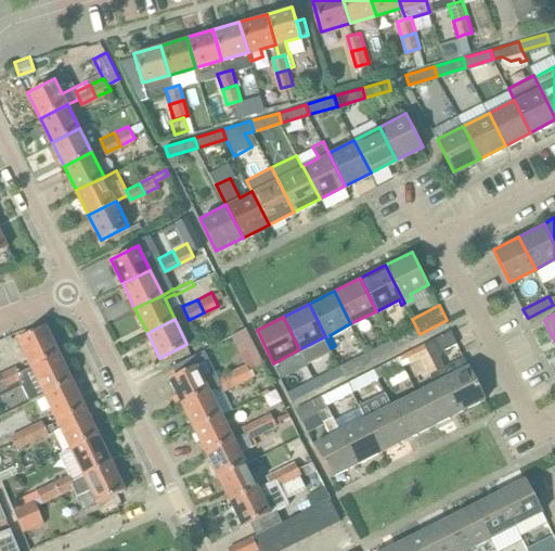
[(17,337),(30,363),(59,350),(46,323),(17,337)]
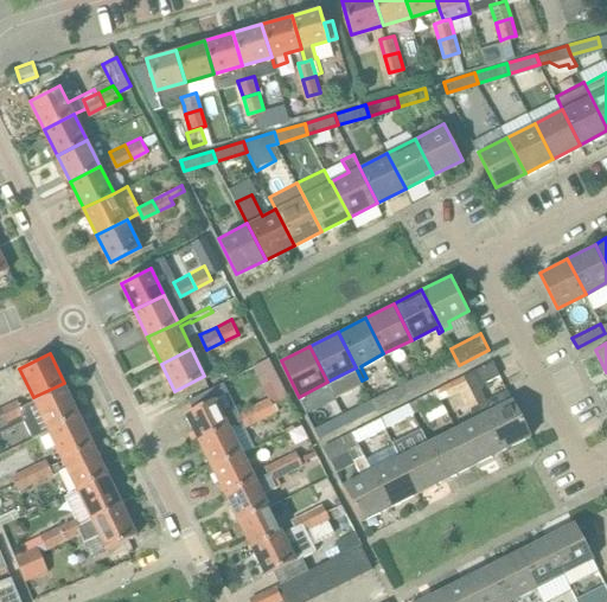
[(432,379),(459,365),(454,356),(427,370),(432,379)]
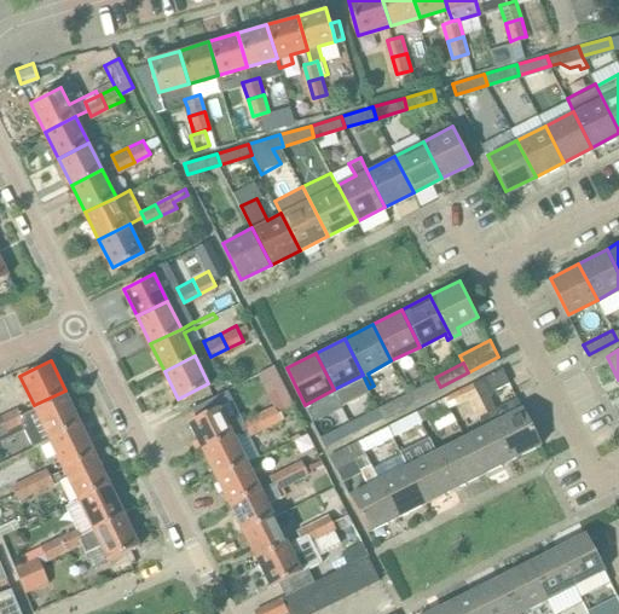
[(502,366),(473,381),(478,391),(480,395),(493,388),(509,380),(507,376),(502,366)]
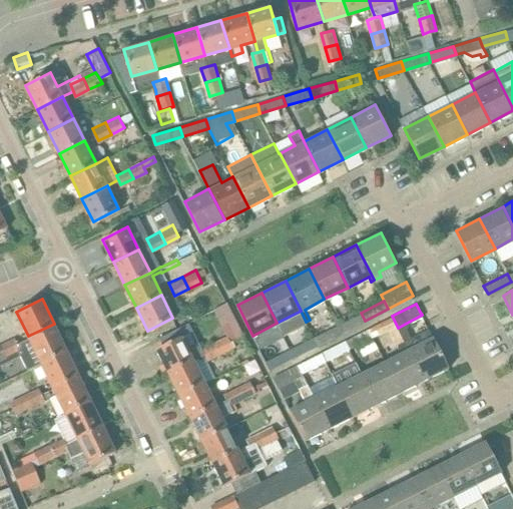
[(365,321),(361,313),(337,324),(341,333),(365,321)]
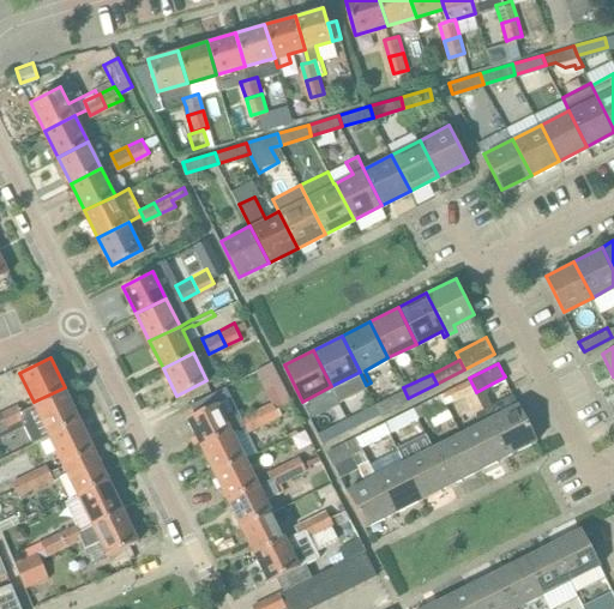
[(280,378),(271,383),(282,404),(290,399),(280,378)]
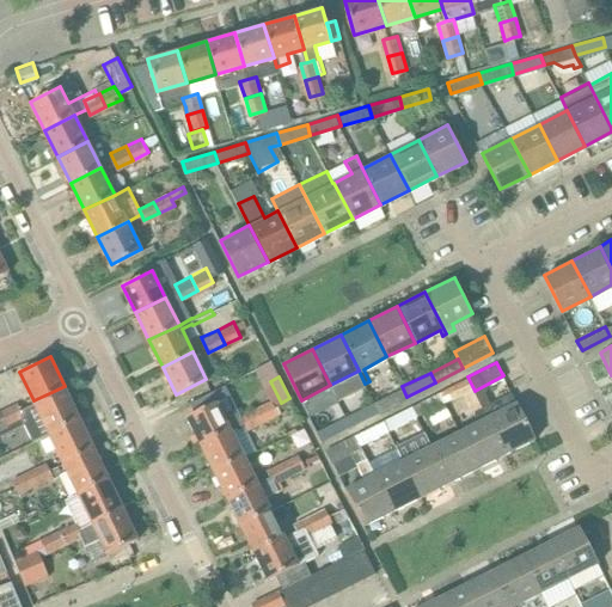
[(444,400),(472,386),(467,376),(439,391),(444,400)]
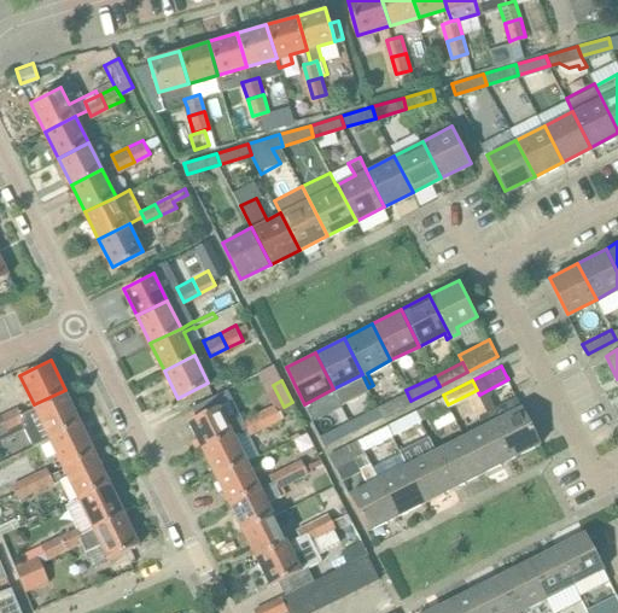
[(34,407),(22,413),(23,418),(25,421),(35,442),(48,436),(80,420),(65,390),(34,404),(34,407)]
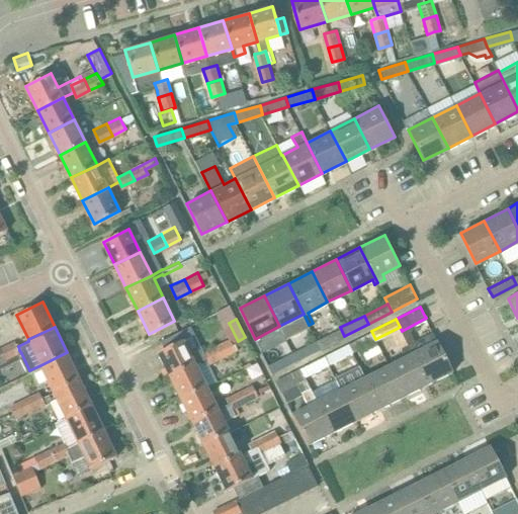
[(323,327),(313,332),(317,339),(321,347),(338,339),(334,330),(327,334),(323,327)]
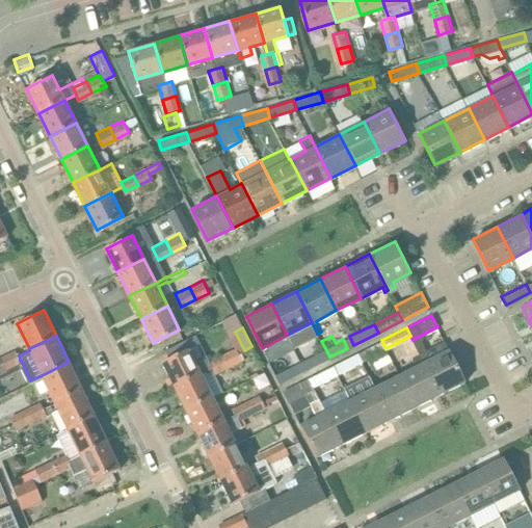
[(162,362),(174,386),(201,372),(211,367),(208,361),(205,354),(194,360),(184,339),(165,348),(169,358),(162,362)]
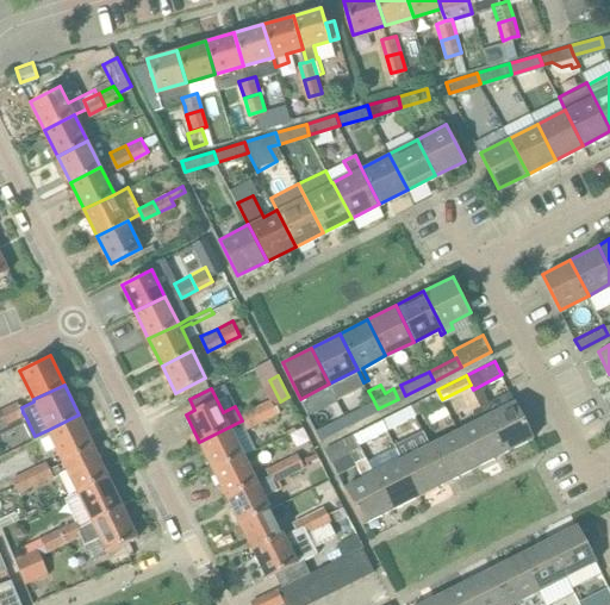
[(442,399),(437,390),(409,404),(415,413),(442,399)]
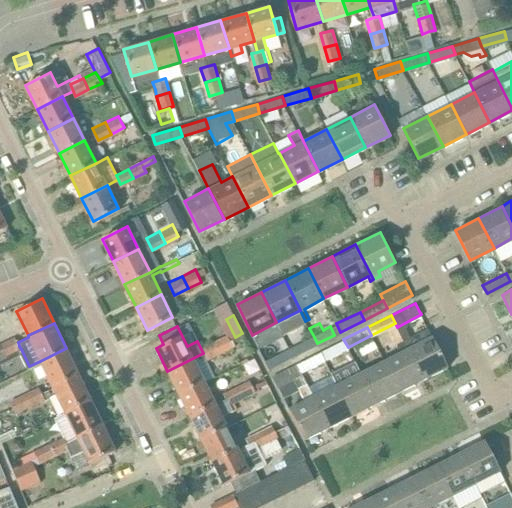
[(403,339),(402,339),(422,379),(447,366),(432,336),(427,327),(411,335),(409,336),(403,339)]
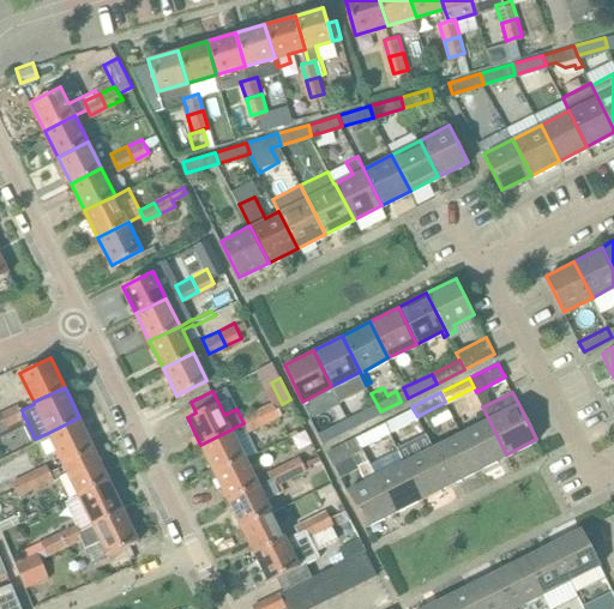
[(272,399),(256,408),(263,422),(278,414),(272,399)]
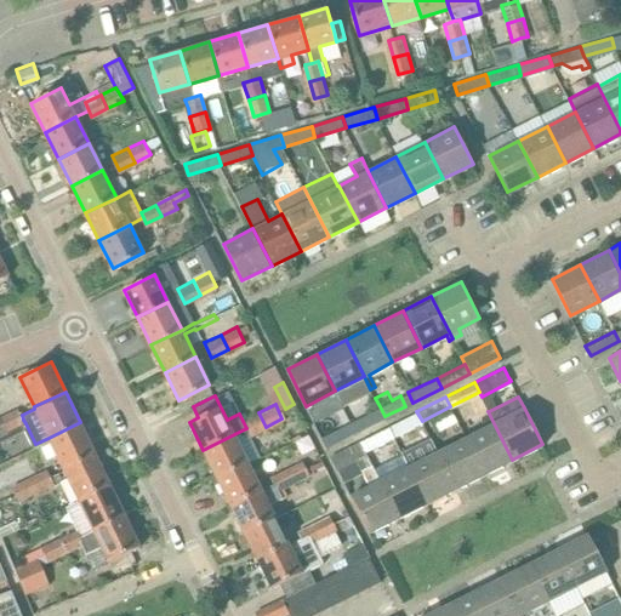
[(385,416),(379,406),(351,421),(355,431),(385,416)]
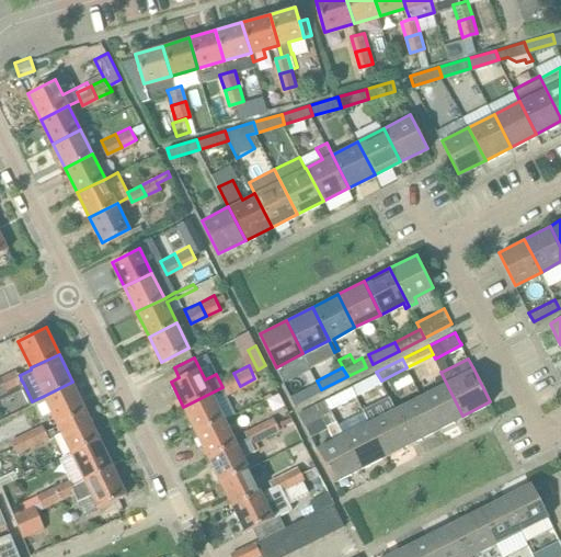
[(16,368),(0,376),(7,390),(23,383),(21,379),(20,375),(16,368)]
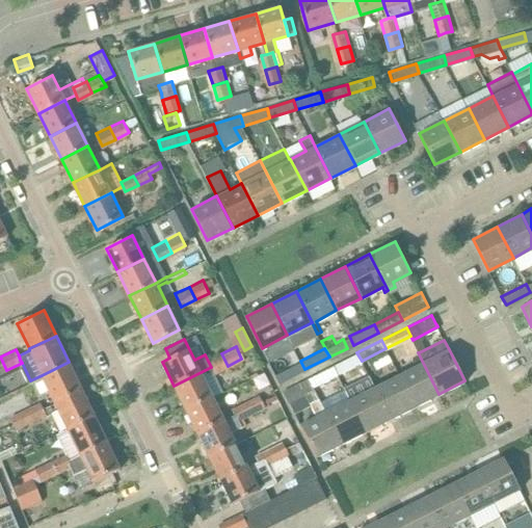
[(352,365),(362,361),(356,352),(331,365),(336,373),(352,365)]
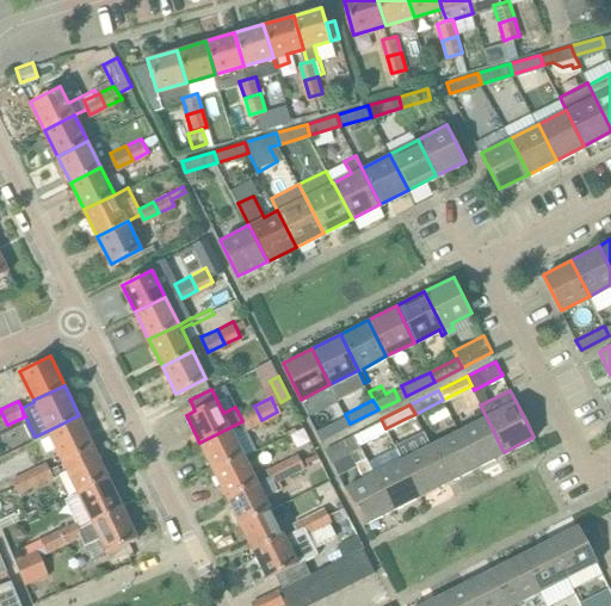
[(476,465),(504,452),(480,404),(475,408),(477,420),(458,430),(476,465)]
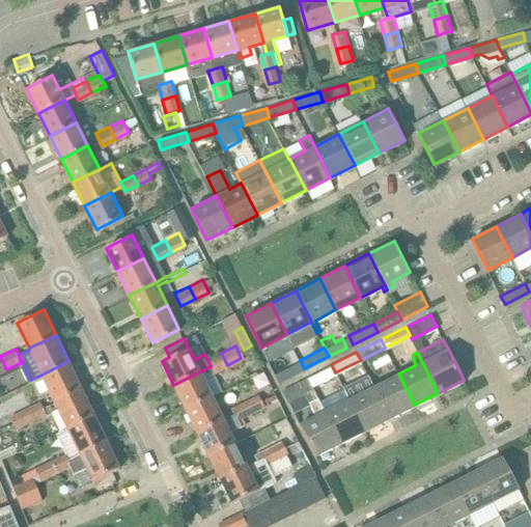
[(214,371),(227,365),(221,353),(207,360),(211,366),(214,371)]
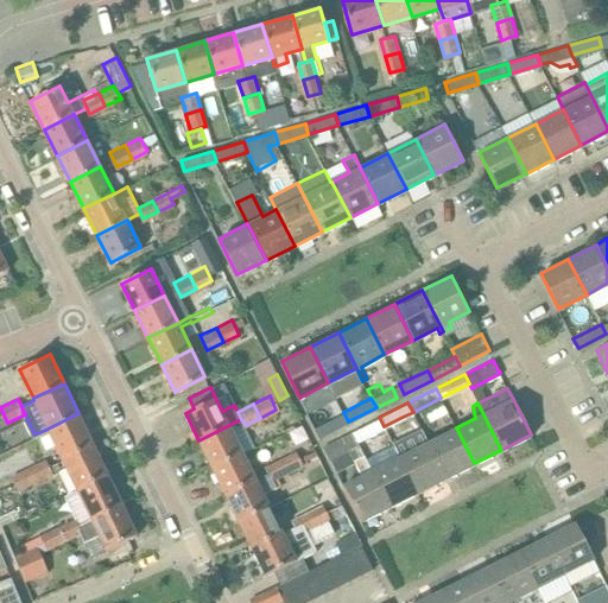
[(320,437),(348,421),(343,412),(314,427),(320,437)]
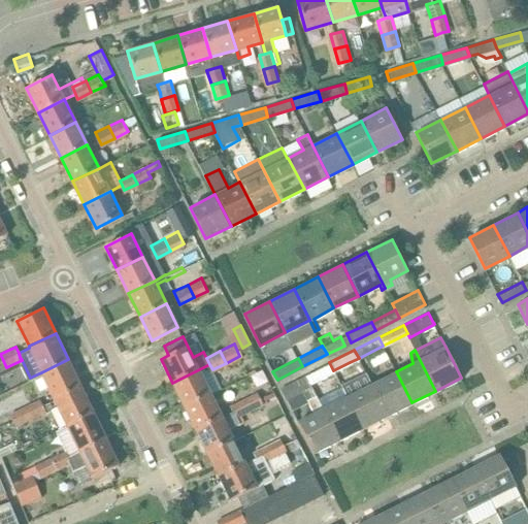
[(80,386),(68,359),(41,372),(54,398),(80,386)]
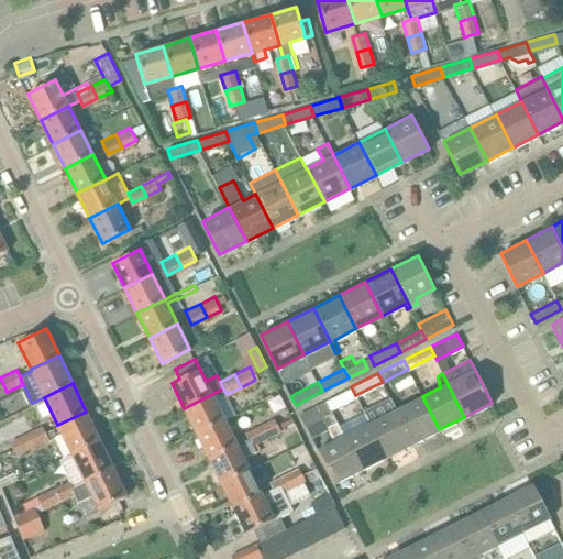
[(351,386),(326,399),(332,413),(333,412),(337,418),(356,408),(351,397),(355,395),(351,386)]
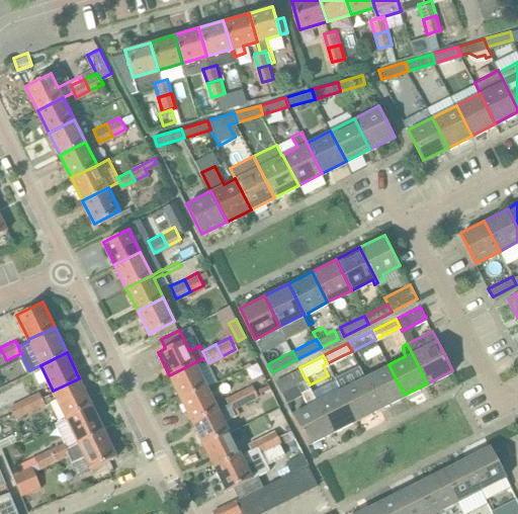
[(343,355),(327,363),(331,370),(347,362),(343,355)]
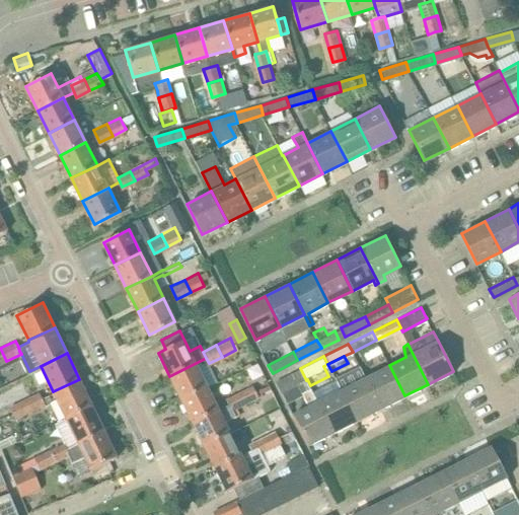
[(196,363),(169,376),(180,398),(236,369),(230,358),(201,372),(196,363)]
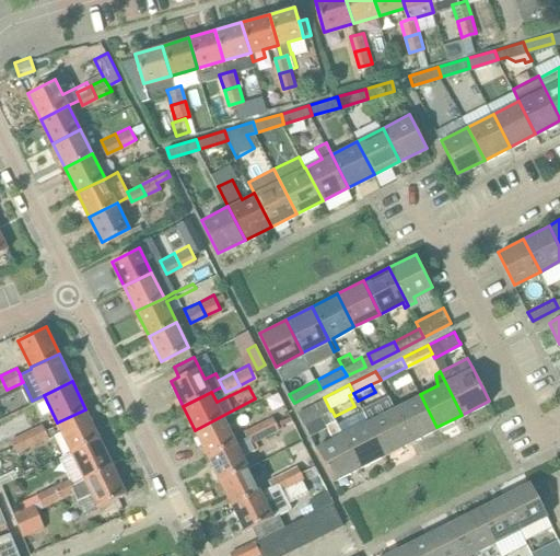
[(420,394),(394,407),(411,440),(436,427),(420,394)]
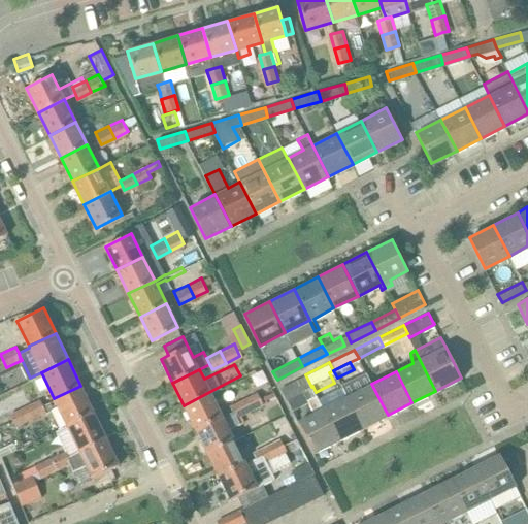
[(302,391),(311,387),(305,374),(281,387),(292,407),(306,400),(302,391)]
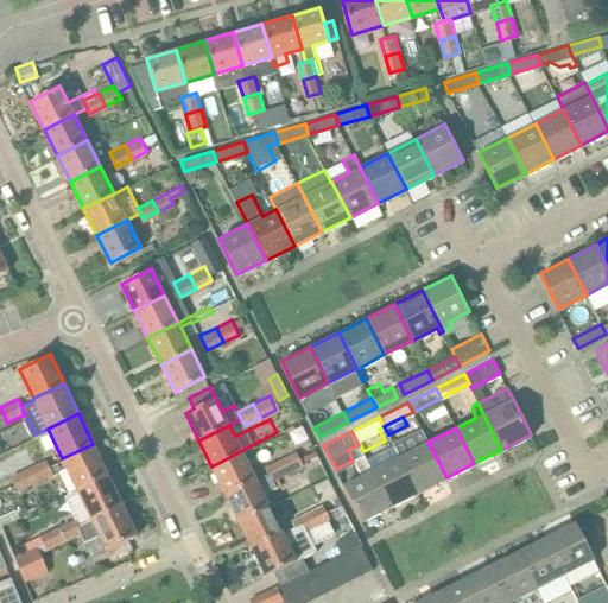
[(418,492),(447,477),(428,442),(399,456),(418,492)]
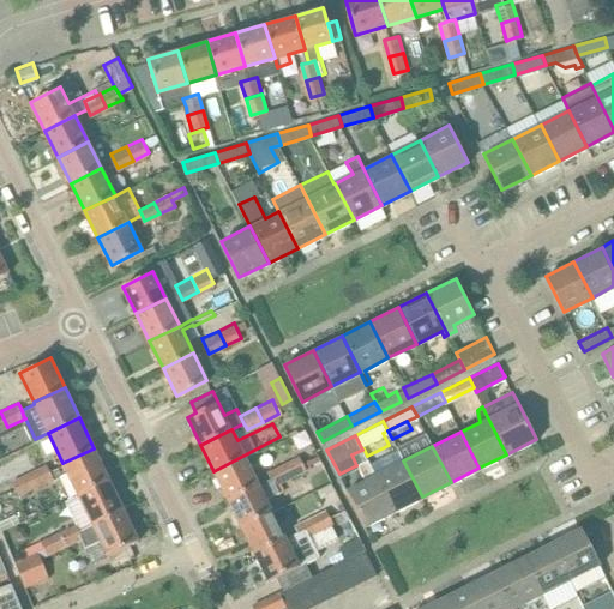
[(108,477),(94,448),(62,463),(77,493),(108,477)]
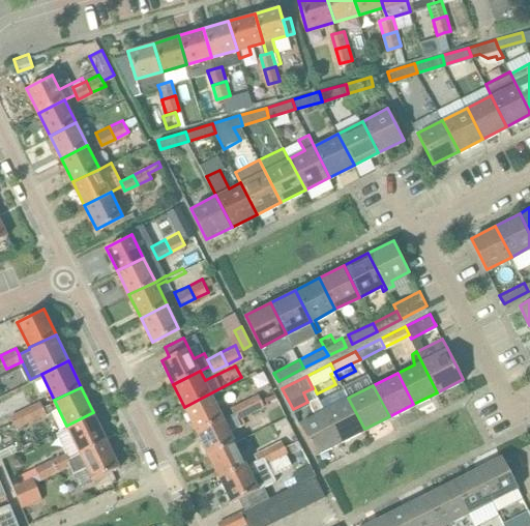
[(258,392),(244,399),(251,411),(264,404),(258,392)]
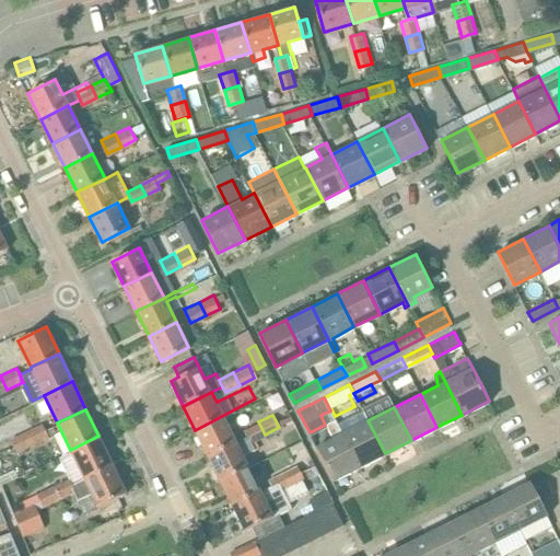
[(195,430),(208,455),(236,441),(223,416),(195,430)]
